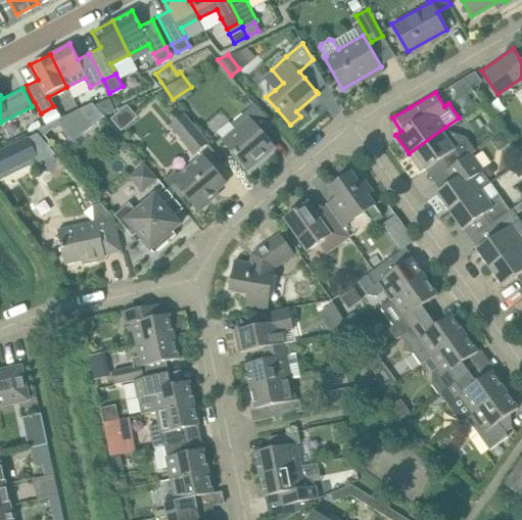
[(58,121),(74,139),(102,113),(92,100),(69,111),(58,121)]
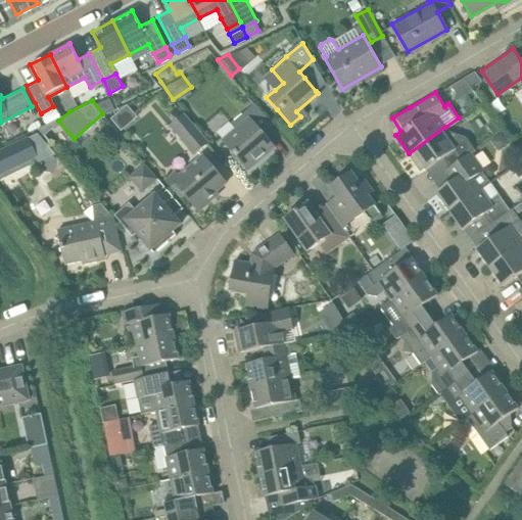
[(110,114),(120,126),(136,113),(127,101),(110,114)]
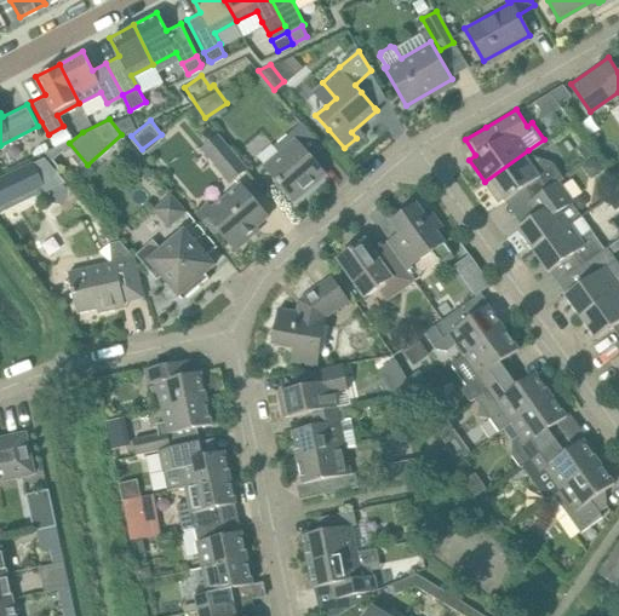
[(280,151),(264,165),(292,199),(324,172),(309,155),(321,145),(301,120),(273,144),(280,151)]
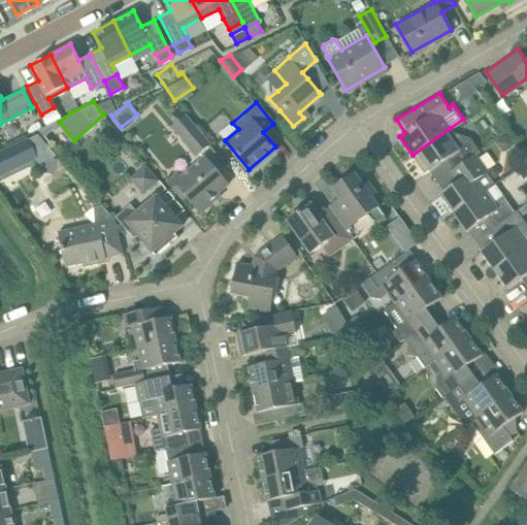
[(196,153),(208,142),(185,115),(172,125),(196,153)]
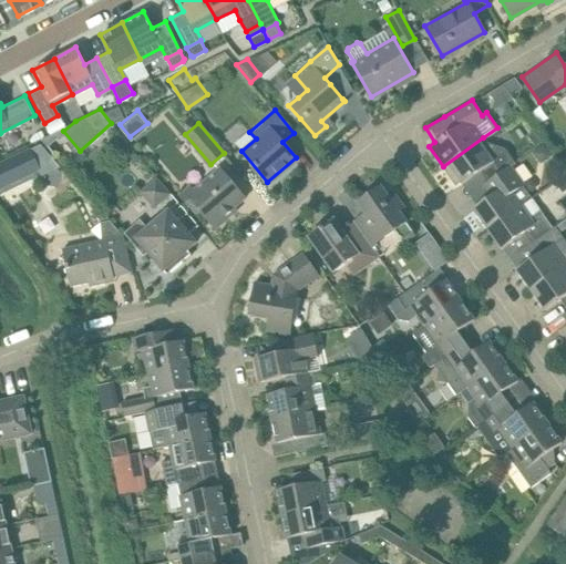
[(483,137),(443,166),(455,184),(460,181),(461,183),(481,170),(487,180),(508,164),(514,161),(504,146),(485,140),(483,137)]
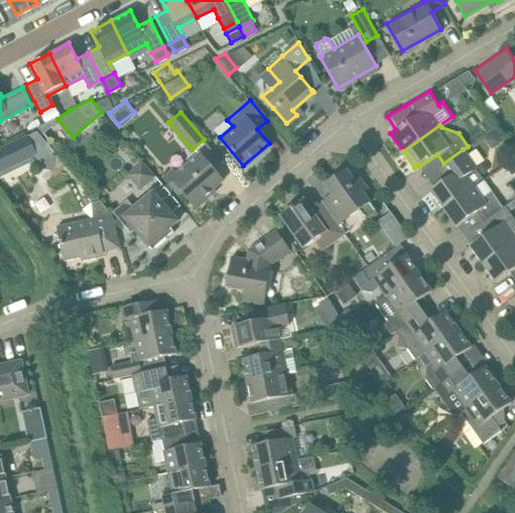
[(36,129),(0,146),(0,152),(6,166),(17,161),(30,154),(34,152),(37,158),(53,150),(36,129)]
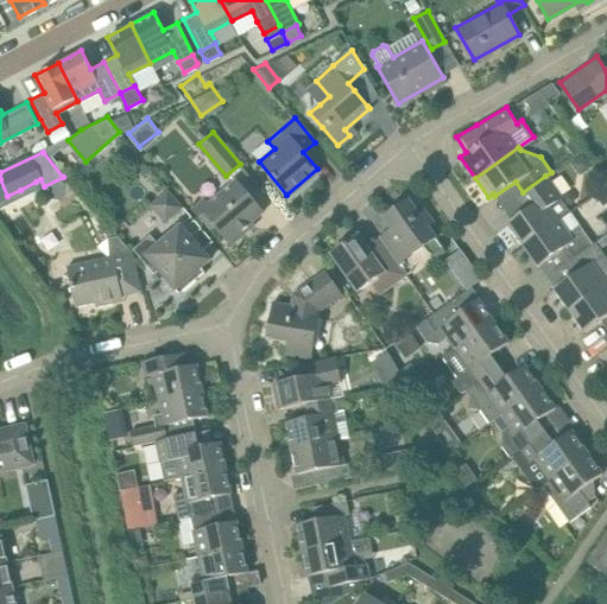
[(531,205),(506,222),(522,243),(569,209),(545,176),(523,192),(531,205)]
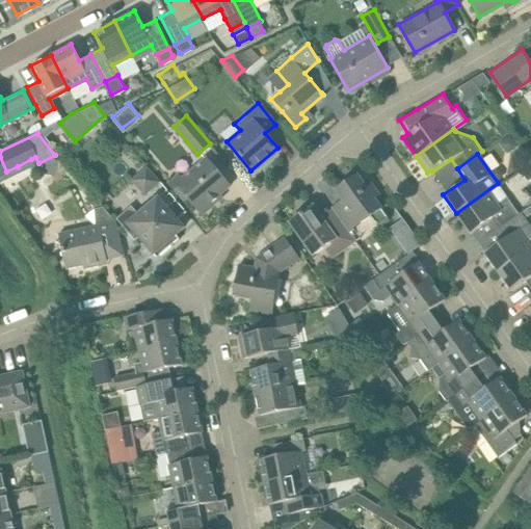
[(168,182),(182,197),(186,194),(202,213),(221,195),(218,192),(229,184),(215,168),(206,157),(181,178),(178,174),(168,182)]
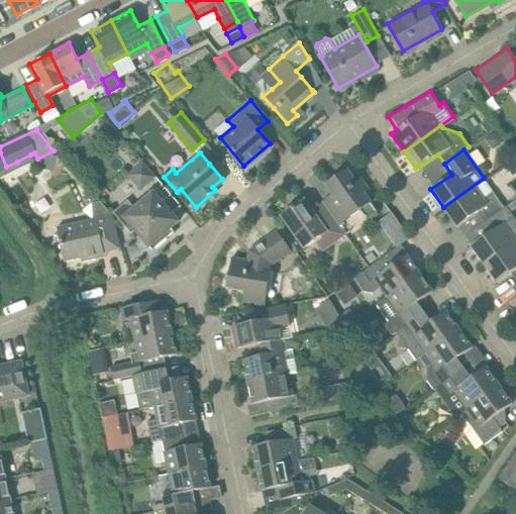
[(139,189),(156,175),(142,160),(126,173),(139,189)]
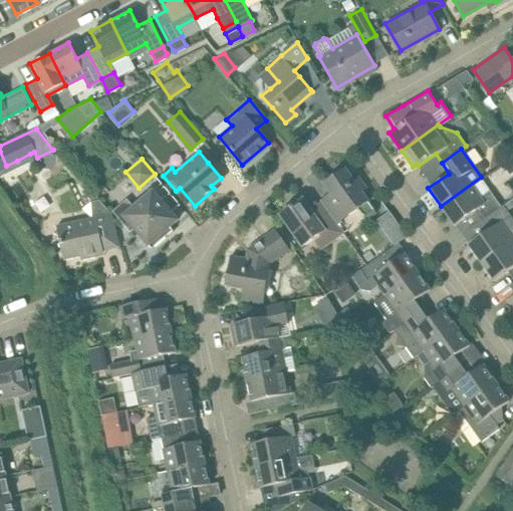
[(327,210),(336,222),(357,207),(365,218),(375,211),(360,190),(364,186),(357,176),(352,179),(344,167),(323,182),(330,191),(320,199),(327,210)]
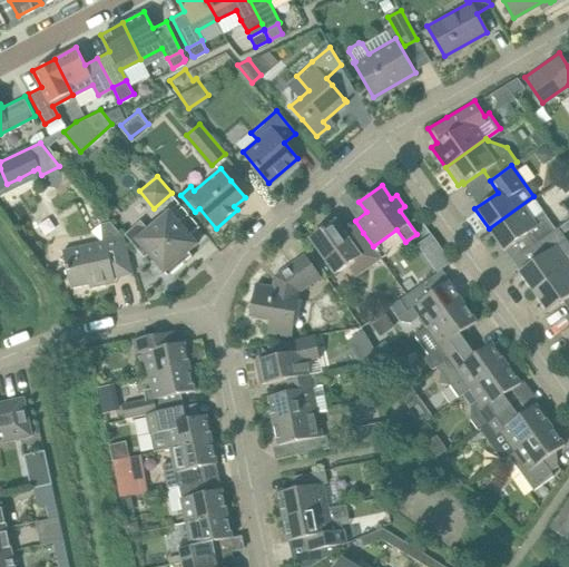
[(533,196),(489,228),(503,248),(504,247),(527,232),(533,242),(555,227),(551,221),(542,208),(533,196)]
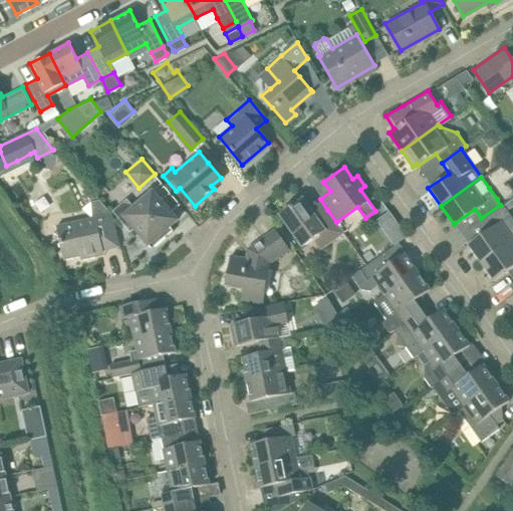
[(126,197),(111,210),(130,230),(134,227),(151,248),(167,234),(163,230),(177,219),(152,190),(134,205),(126,197)]
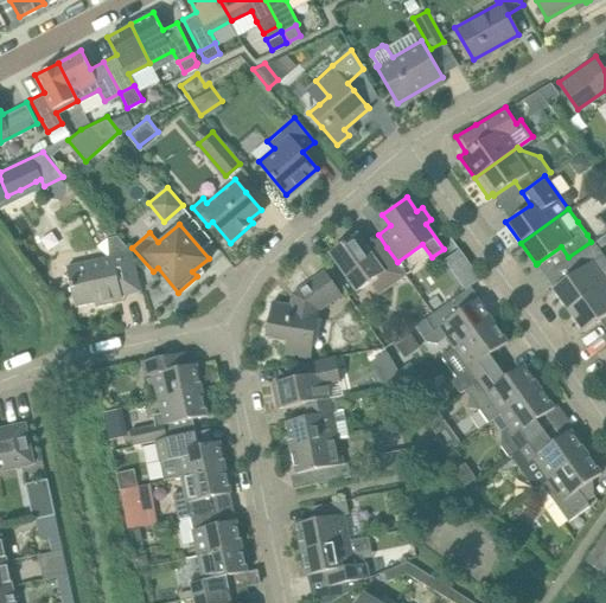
[(404,273),(397,262),(387,248),(374,257),(357,232),(330,251),(356,288),(370,278),(378,292),(404,273)]
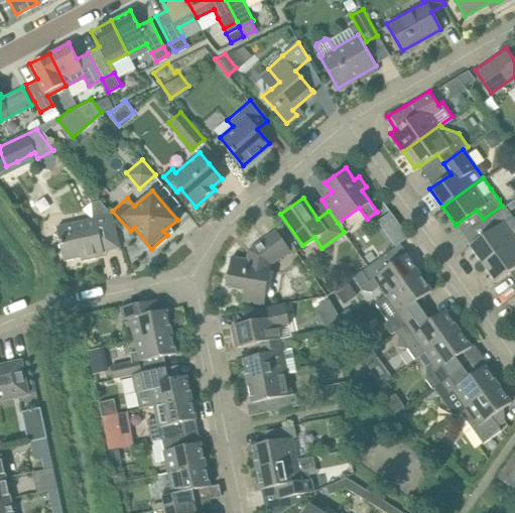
[(471,243),(469,244),(482,262),(514,239),(514,238),(514,219),(508,209),(514,205),(510,200),(502,206),(483,219),(490,230),(471,243)]
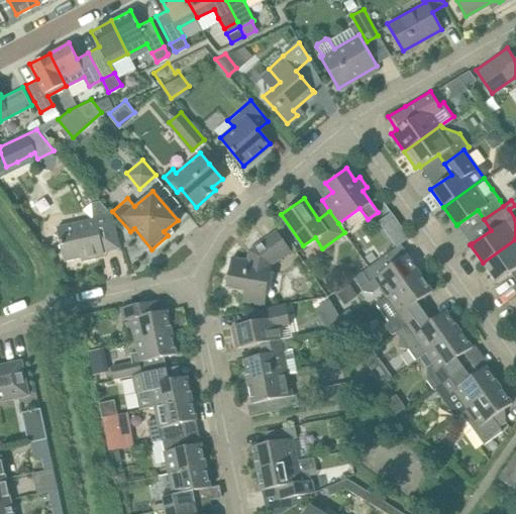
[(81,260),(95,257),(104,254),(100,235),(115,231),(111,213),(56,225),(64,260),(81,257),(81,260)]
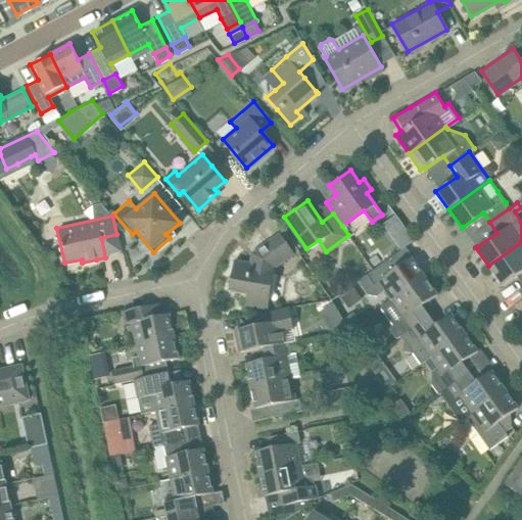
[(293,252),(291,248),(279,232),(256,248),(258,251),(255,253),(253,263),(234,258),(229,289),(246,292),(244,303),(267,306),(274,266),(293,252)]
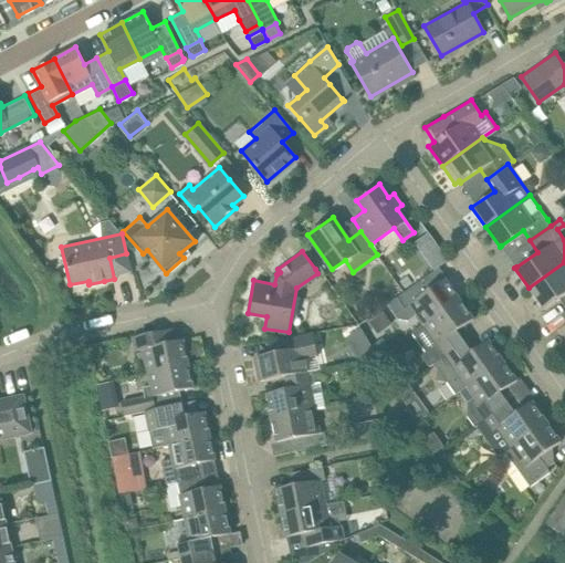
[(564,262),(529,288),(543,308),(563,293),(564,295),(564,262)]
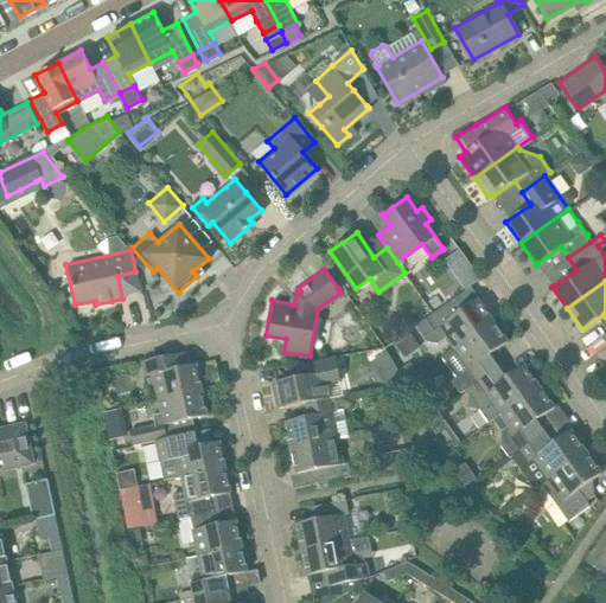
[(425,316),(415,324),(426,340),(435,341),(445,335),(452,346),(491,318),(476,297),(461,307),(453,296),(434,310),(425,316)]
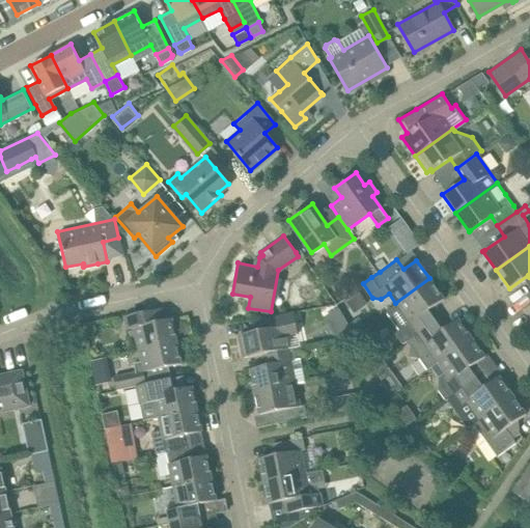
[(395,303),(385,309),(386,311),(398,328),(394,331),(401,342),(407,338),(438,316),(434,311),(437,309),(436,303),(443,298),(429,278),(395,303)]
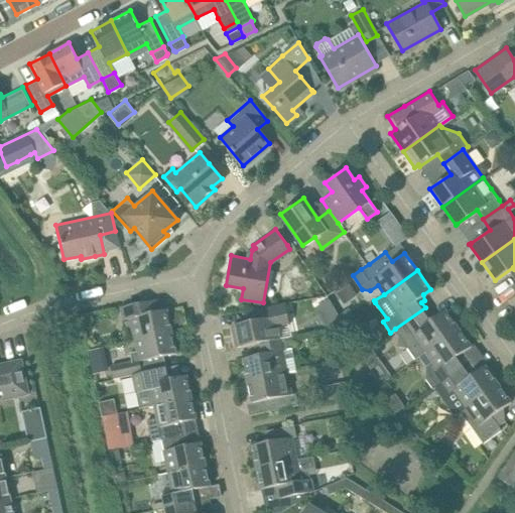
[(127,304),(120,305),(123,318),(130,316),(131,324),(134,338),(170,330),(166,308),(153,310),(151,299),(127,304)]
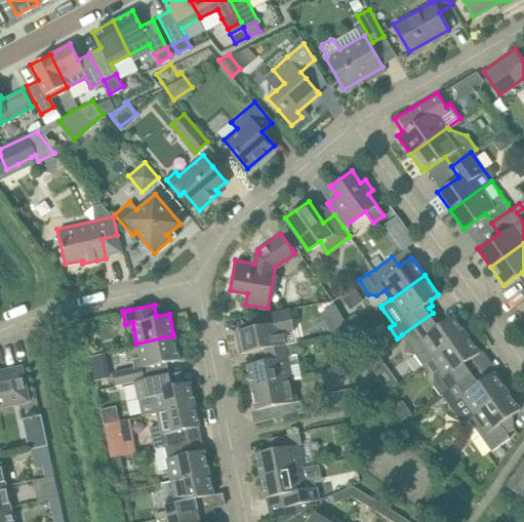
[(239,353),(258,348),(284,344),(282,330),(293,327),(289,307),(247,315),(250,327),(235,330),(239,353)]
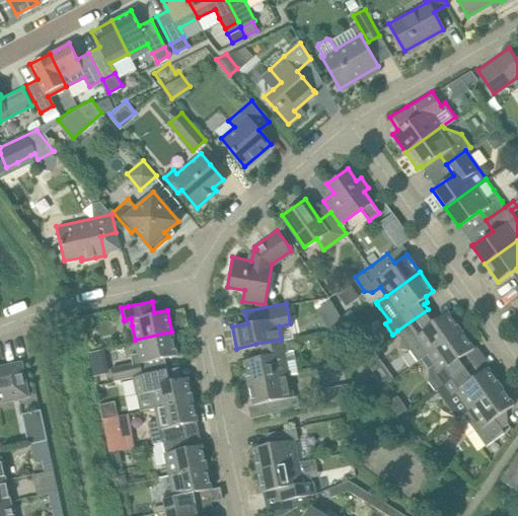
[(428,309),(397,330),(401,337),(399,347),(409,349),(417,360),(427,353),(460,328),(447,310),(435,319),(428,309)]
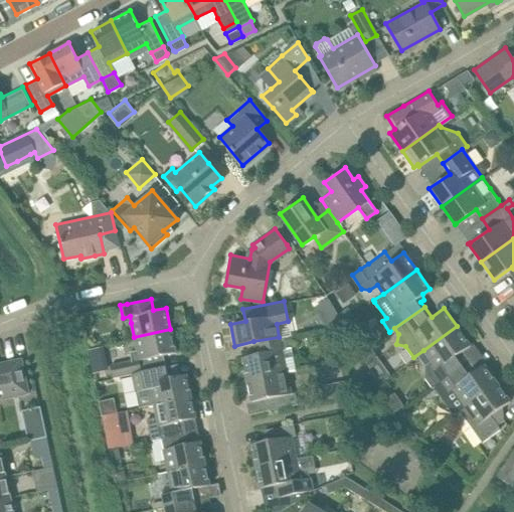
[(457,326),(423,350),(431,359),(423,364),(423,376),(431,386),(433,385),(464,362),(457,353),(470,344),(457,326)]
